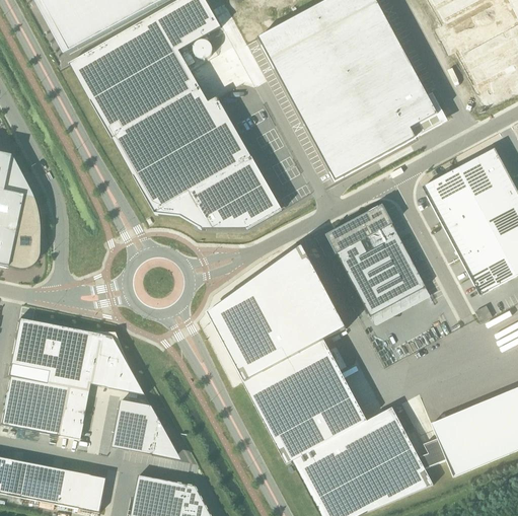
[(42,0),(69,52),(164,0),(42,0)]
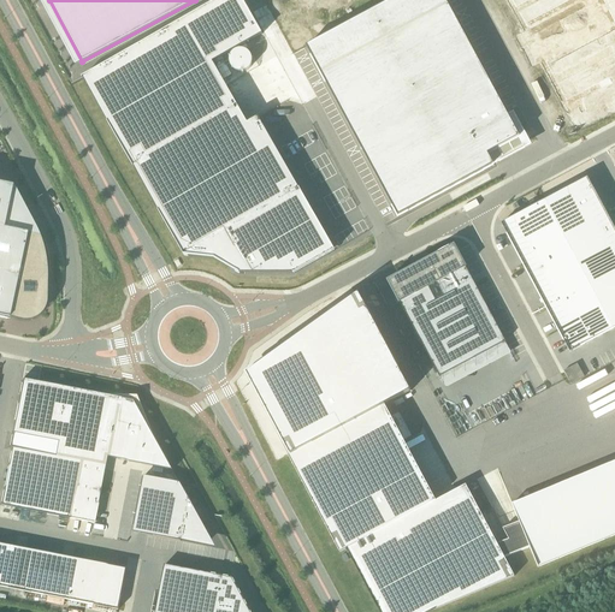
[(211,0),(81,75),(183,253),(213,255),(237,269),(238,269),(294,269),(333,248),(258,114),(247,119),(223,77),(232,71),(222,53),(261,31),(243,0),(211,0)]
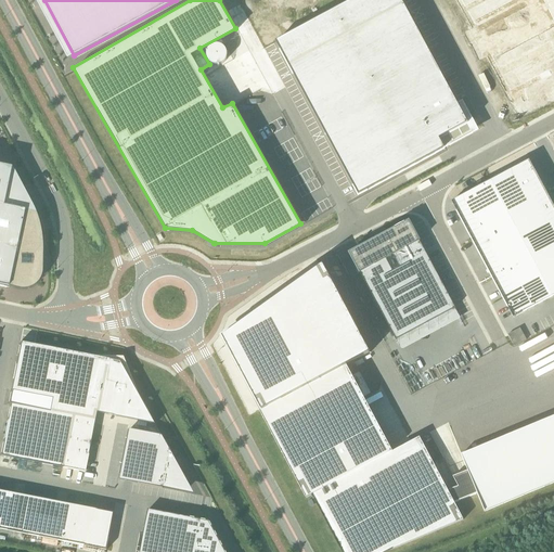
[(244,0),(265,39),(337,0),(244,0)]
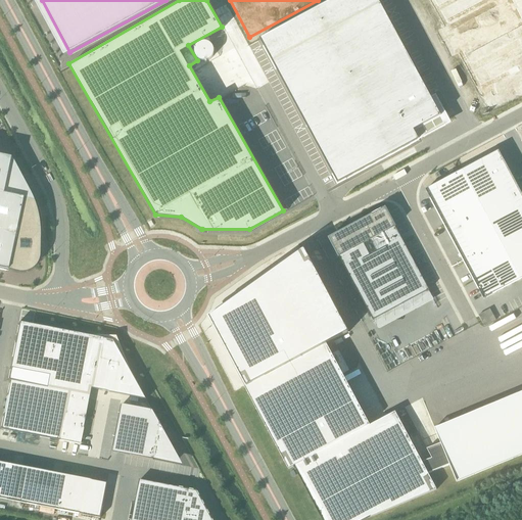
[(416,69),(417,69),(379,0),(326,0),(258,37),(337,182),(419,138),(407,114),(389,84),(416,69)]
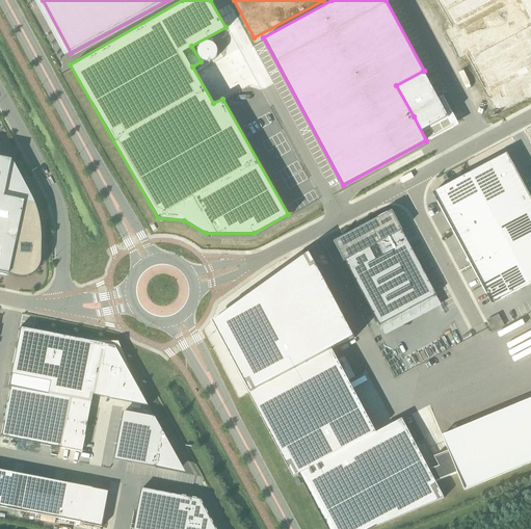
[(440,0),(454,26),(447,30),(458,51),(466,47),(490,94),(500,88),(505,97),(530,82),(530,0),(440,0)]
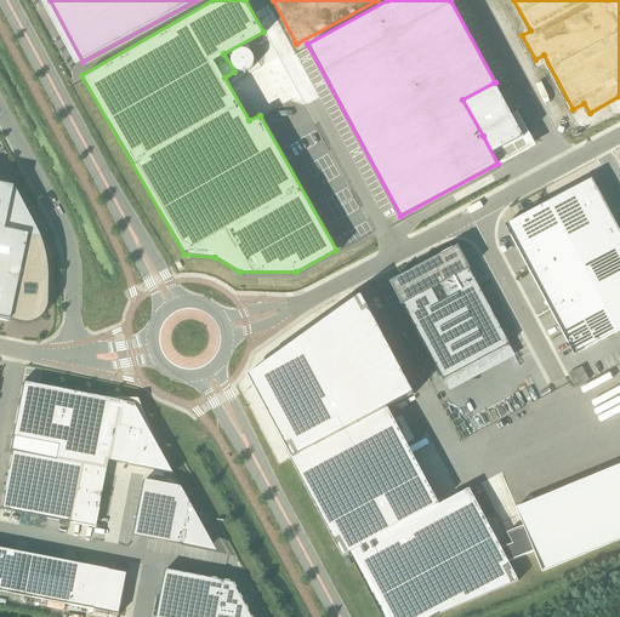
[(619,229),(591,176),(505,222),(574,352),(619,326),(619,229)]
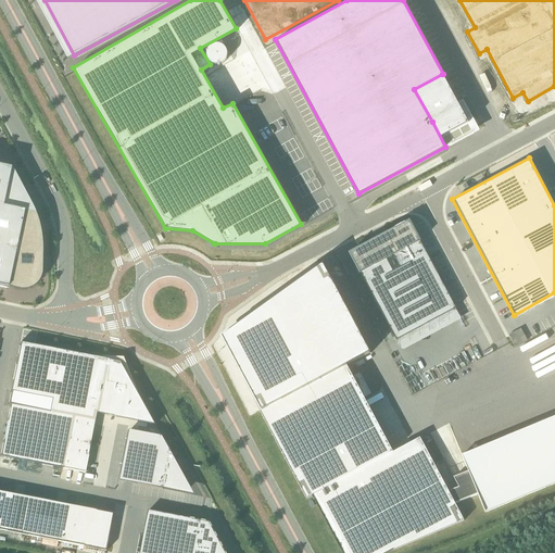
[(29,203),(10,165),(9,165),(0,162),(0,284),(5,285),(27,286),(36,280),(39,275),(40,268),(40,249),(39,231),(34,212),(29,203)]
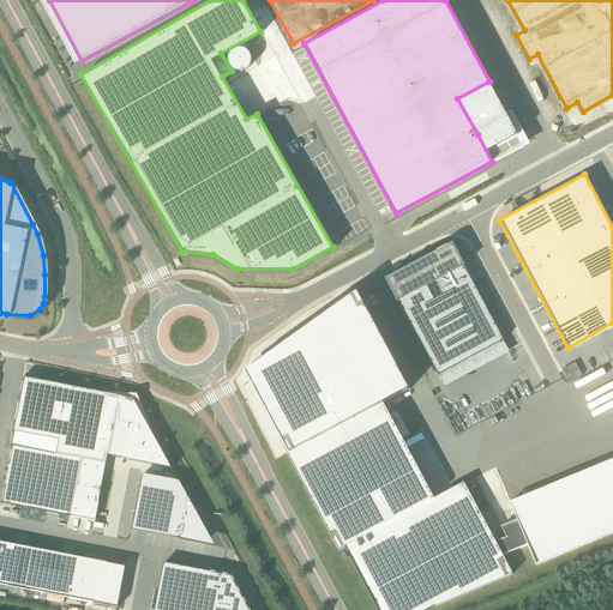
[(504,337),(455,246),(452,241),(385,277),(389,282),(437,373),(504,337)]
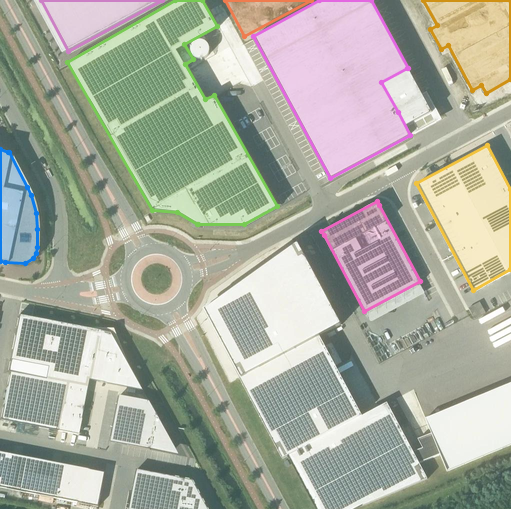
[(280,254),(204,308),(240,375),(238,375),(282,457),(287,454),(316,508),(348,508),(427,477),(418,461),(412,450),(386,401),(362,414),(335,364),(319,334),(340,323),(297,242),(284,251),(283,250),(279,252),(280,254)]
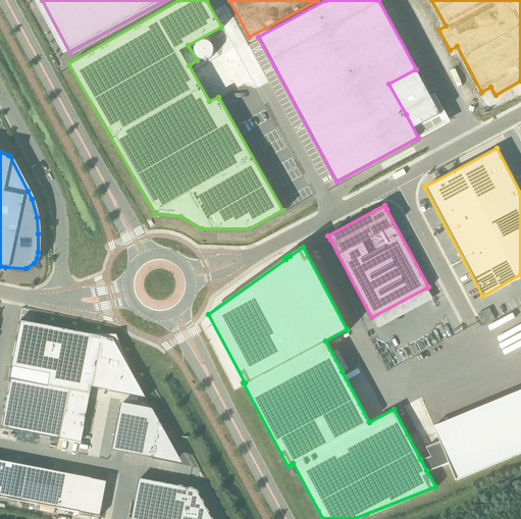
[(487,306),(476,312),(482,323),(493,317),(487,306)]
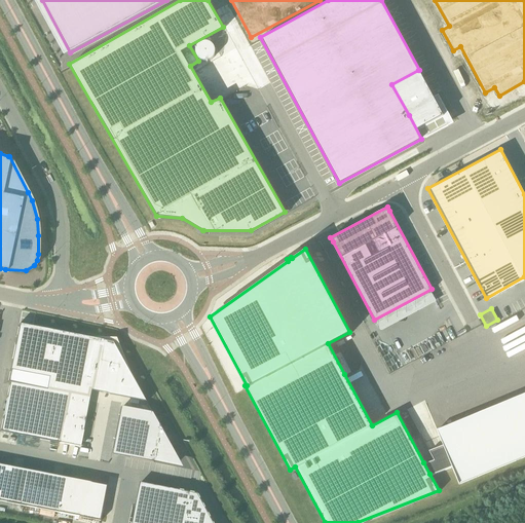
[(9,380),(0,424),(0,430),(58,441),(79,445),(82,428),(89,388),(147,399),(114,340),(19,322),(9,368),(7,379),(9,380)]
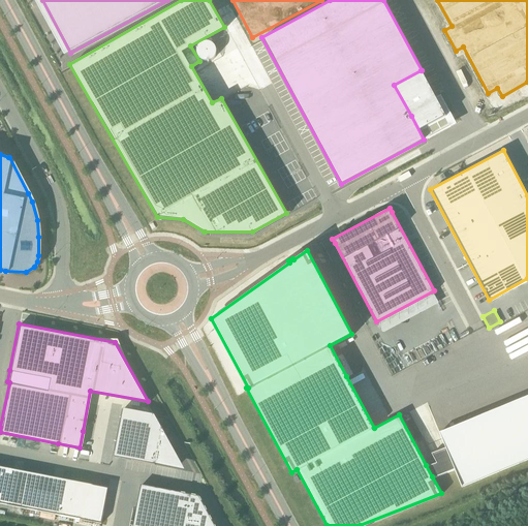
[(436,461),(426,465),(432,476),(454,467),(461,485),(492,471),(527,456),(527,393),(438,431),(445,445),(431,452),(436,461)]
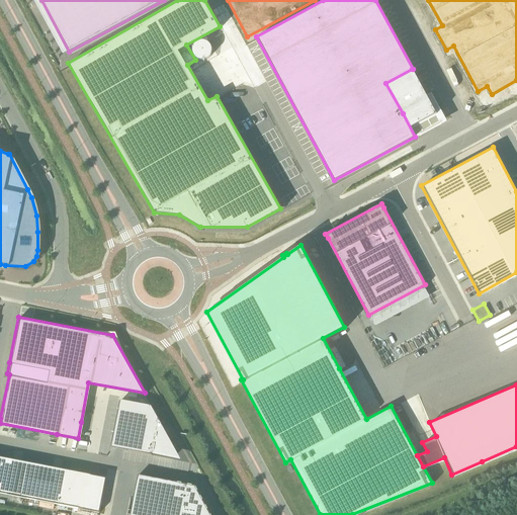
[(120,398),(111,445),(154,453),(154,452),(170,455),(172,455),(174,454),(174,453),(175,452),(175,451),(175,449),(175,448),(162,426),(163,425),(151,404),(120,398)]
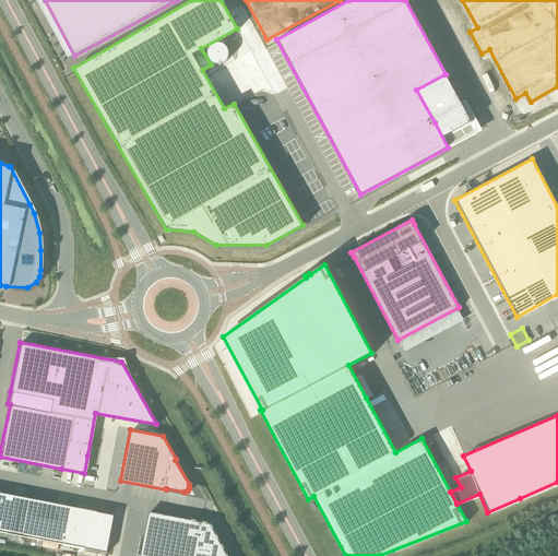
[(0,530),(15,533),(23,496),(0,491),(0,530)]
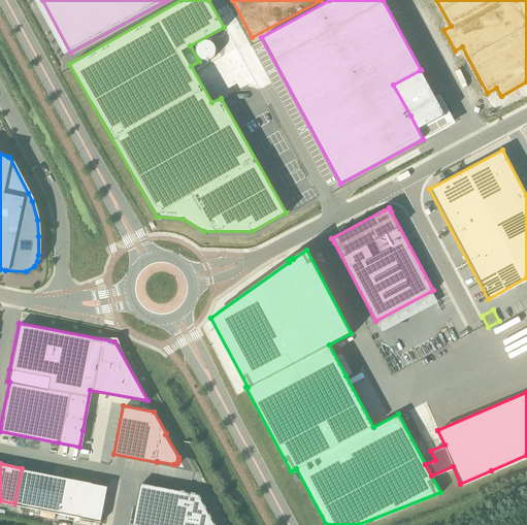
[(56,512),(62,477),(22,468),(14,503),(56,512)]
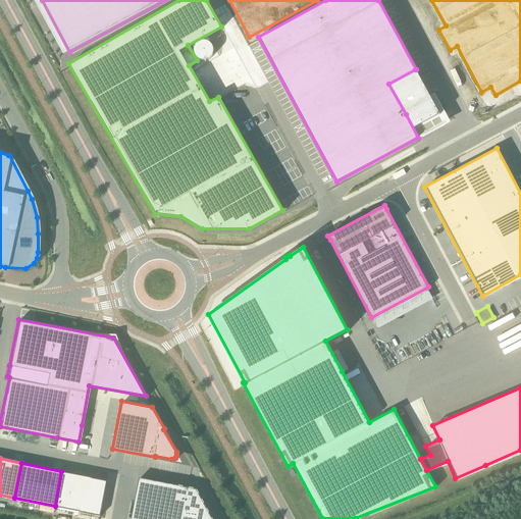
[(106,479),(61,471),(55,506),(100,515),(106,479)]
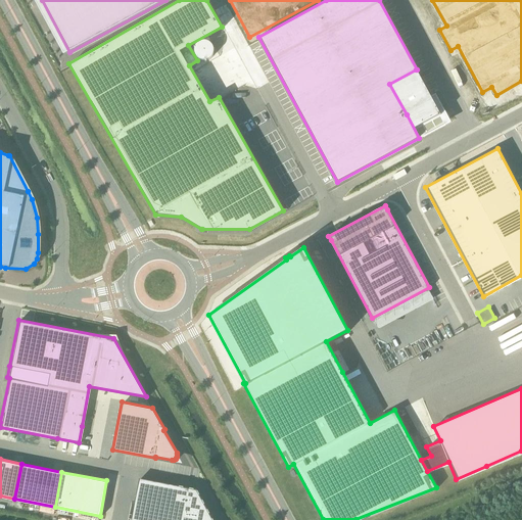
[(139,477),(130,519),(212,519),(196,488),(139,477)]
